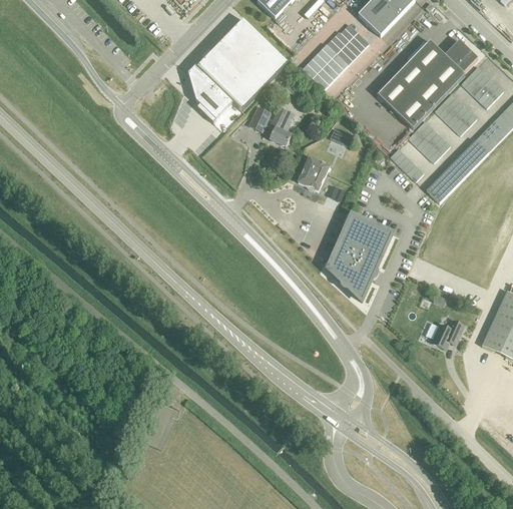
[(259,0),(258,1),(276,18),(292,0),(259,0)]
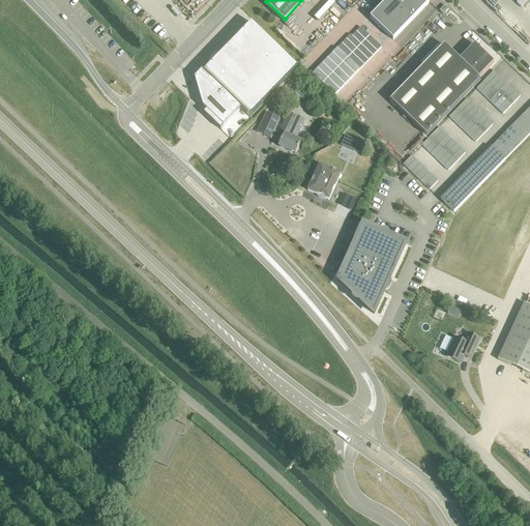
[(383,0),(370,15),(393,36),(429,0),(383,0)]
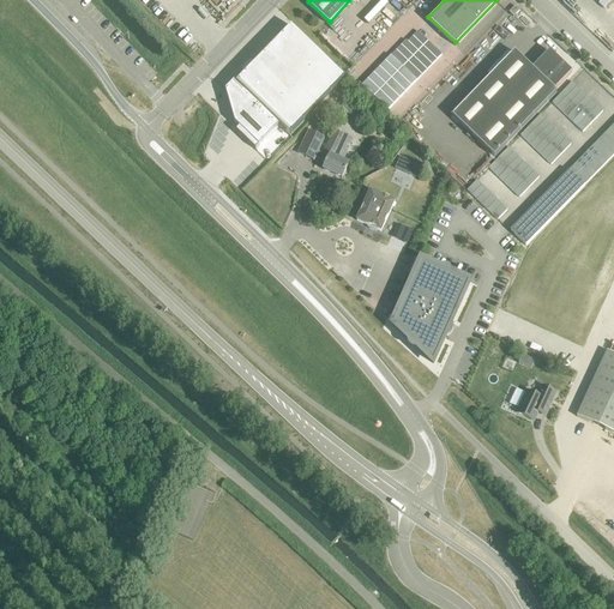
[(509,8),(513,13),(519,7),(515,2),(509,8)]
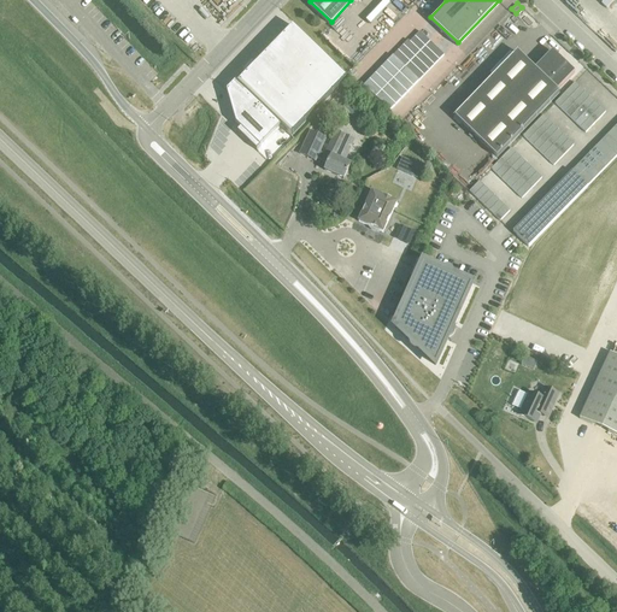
[(238,80),(236,80),(281,123),(292,133),(347,75),(293,23),(238,80)]
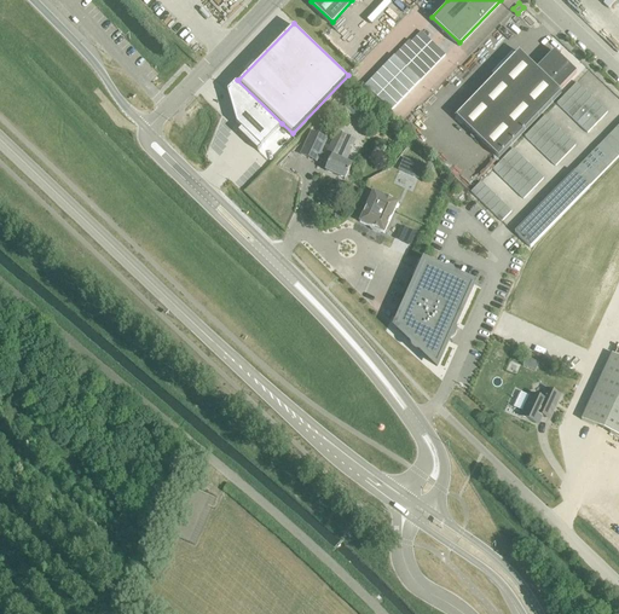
[(421,27),(416,33),(426,42),(431,38),(421,27)]
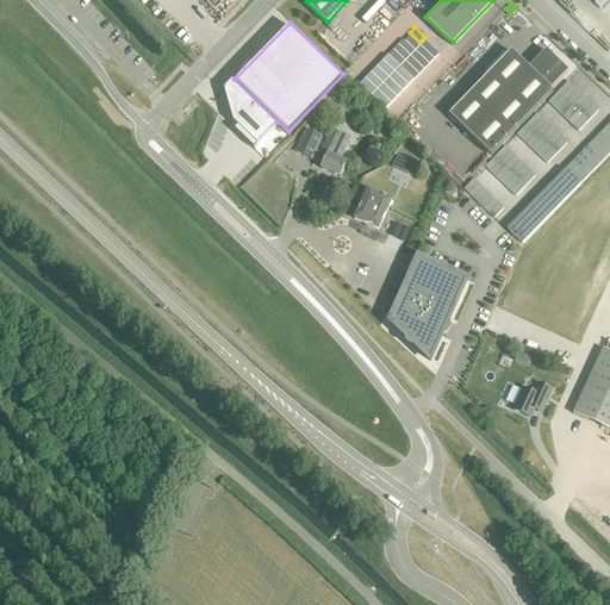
[(410,32),(405,37),(415,47),(419,42),(410,32)]
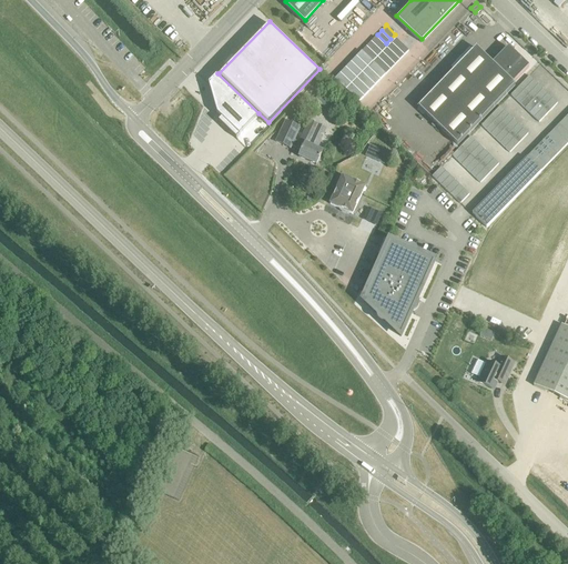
[(375,33),(371,38),(382,49),(386,43),(377,34),(375,33)]
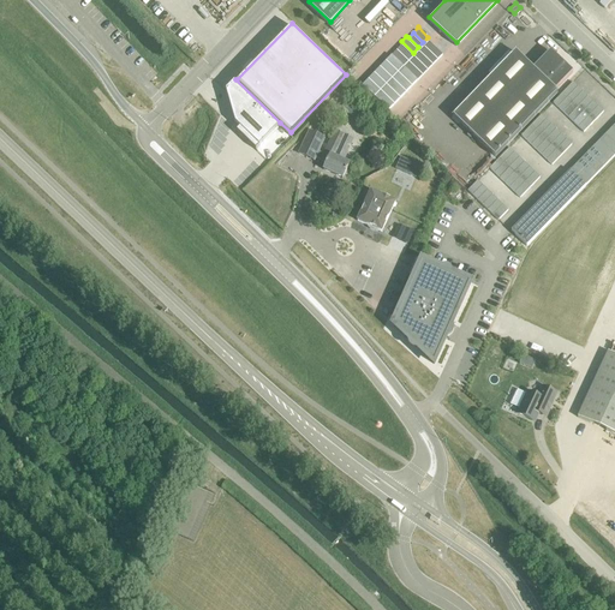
[(428,37),(423,42),(437,55),(442,51),(428,37)]
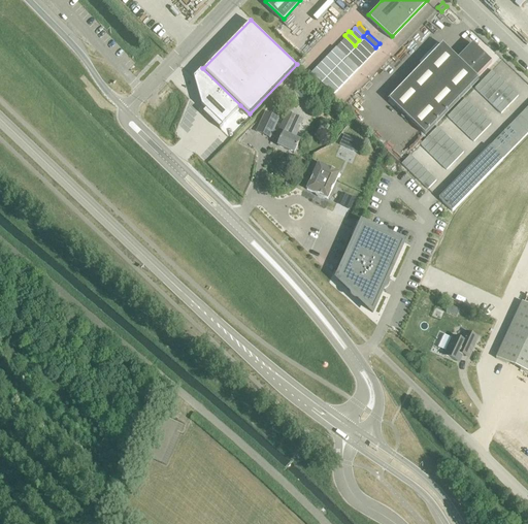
[(344,35),(340,39),(351,50),(355,45),(344,35)]
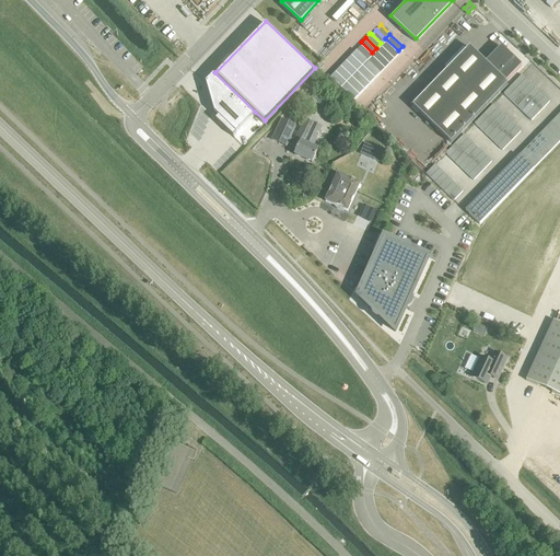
[(385,38),(381,43),(394,55),(398,50),(385,38)]
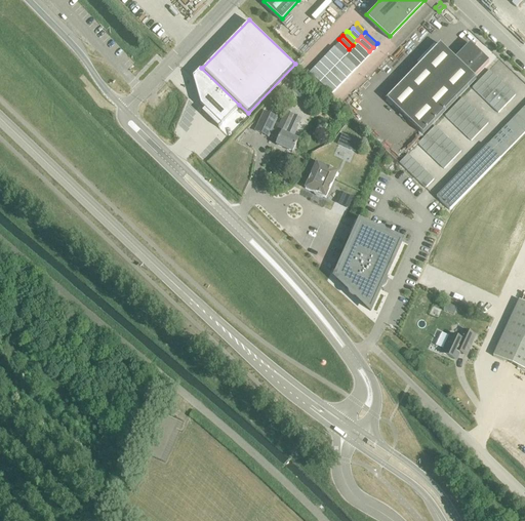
[(338,39),(334,43),(345,53),(349,49),(338,39)]
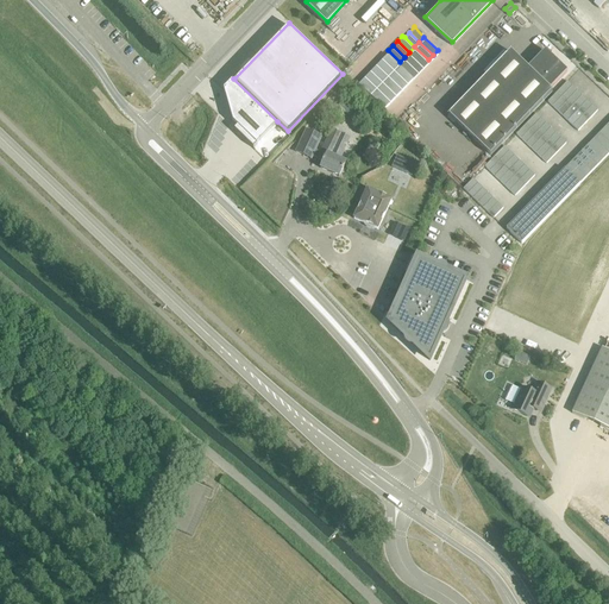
[(414,46),(409,52),(422,65),(428,60),(414,46)]
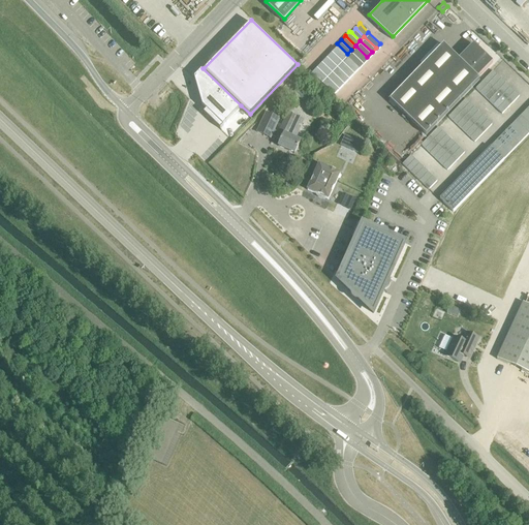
[(390,97),(426,132),(479,76),(477,74),(493,59),(474,40),(459,56),(443,41),(390,97)]
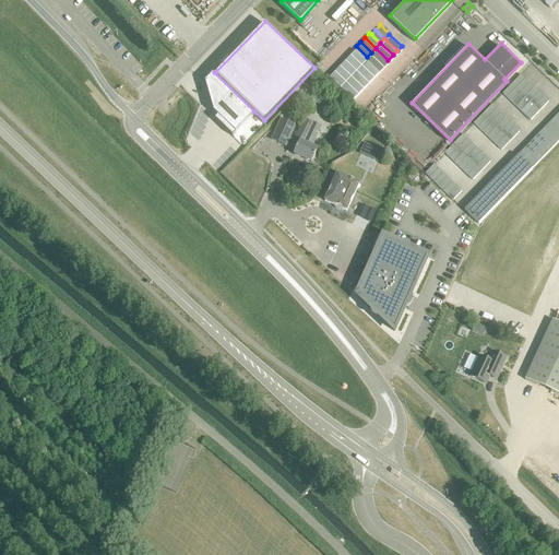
[(356,46),(351,51),(361,62),(367,57),(356,46)]
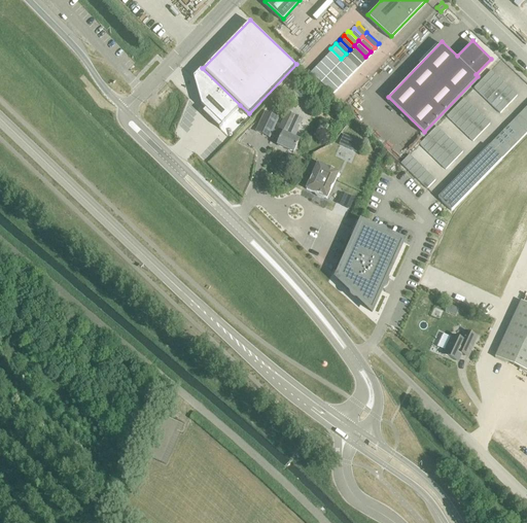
[(354,45),(350,49),(361,61),(365,57),(354,45)]
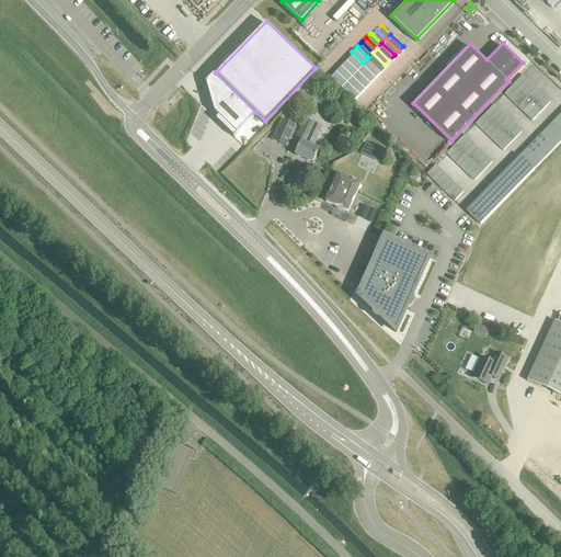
[(352,52),(346,58),(357,68),(363,63),(352,52)]
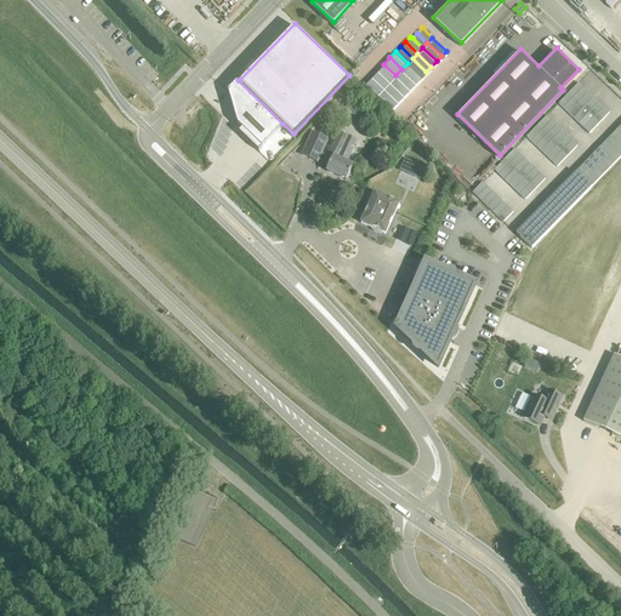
[(412,58),(408,63),(421,77),(426,72),(412,58)]
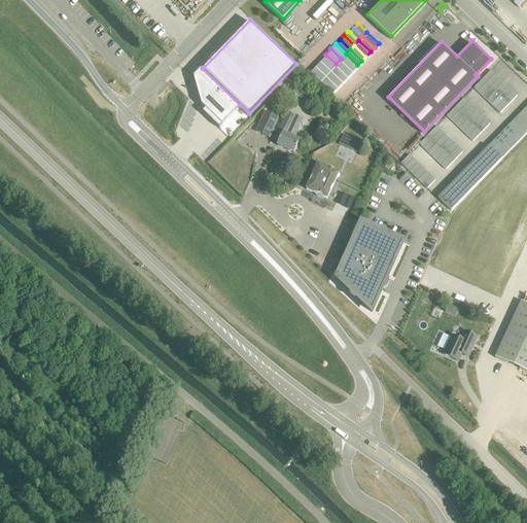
[(346,54),(341,59),(352,70),(357,65),(346,54)]
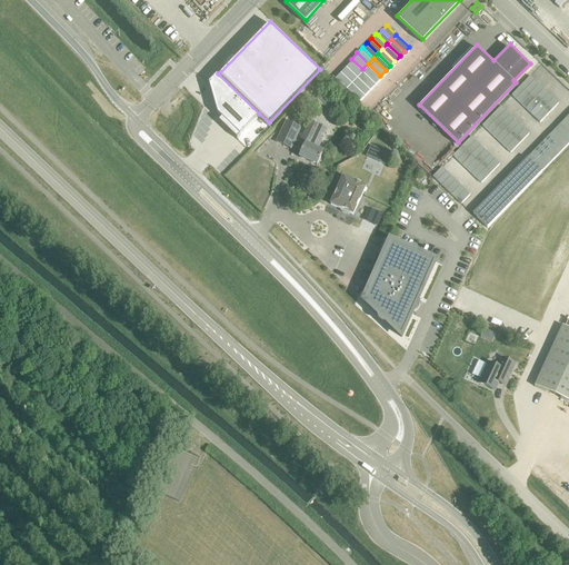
[(351,59),(346,65),(357,75),(362,69),(351,59)]
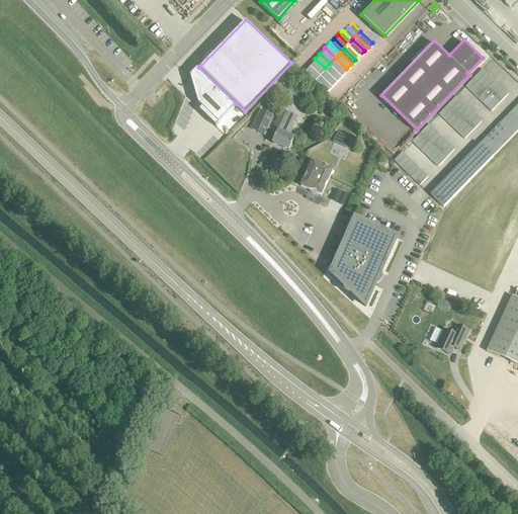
[(335,58),(330,63),(341,74),(346,69),(335,58)]
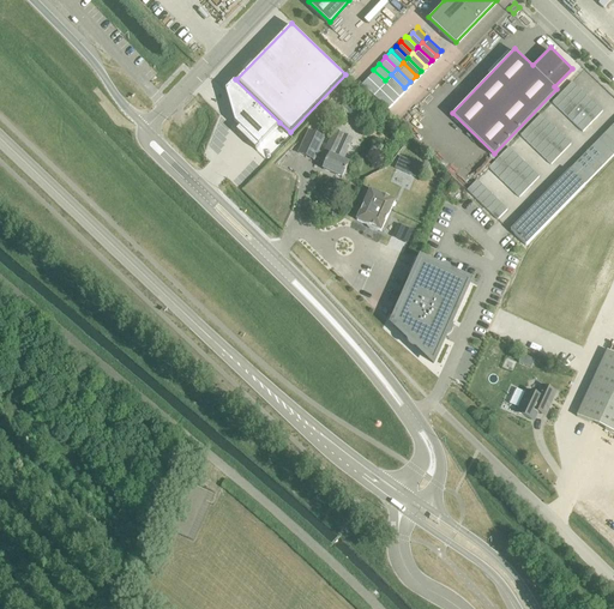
[(373,70),(367,76),(379,86),(385,80),(373,70)]
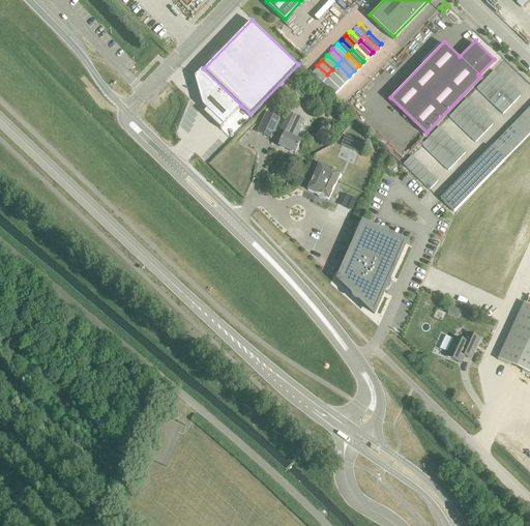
[(337,64),(332,69),(344,81),(349,76),(337,64)]
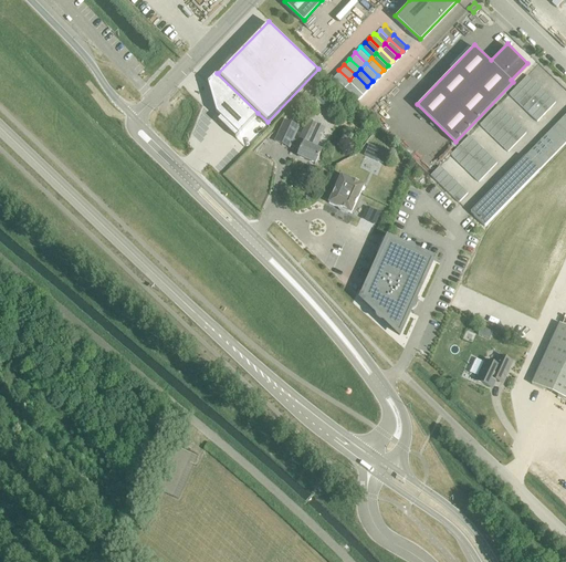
[(338,70),(333,75),(344,85),(349,80),(338,70)]
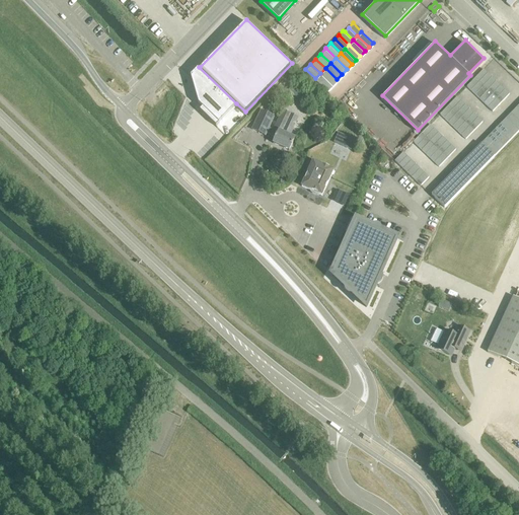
[(199,65),(191,73),(199,101),(202,104),(200,107),(216,124),(236,103),(199,67),(200,67),(199,65)]
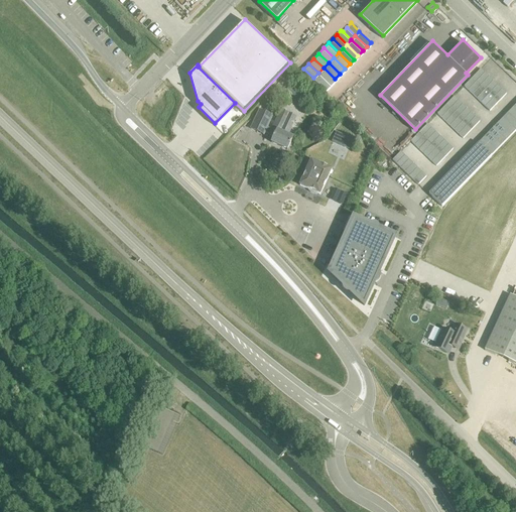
[(482,66),(474,75),(478,79),(486,71),(482,66)]
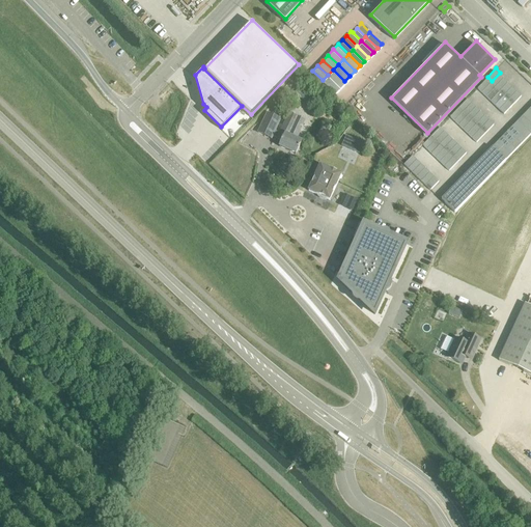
[(333,70),(328,75),(340,86),(344,81),(333,70)]
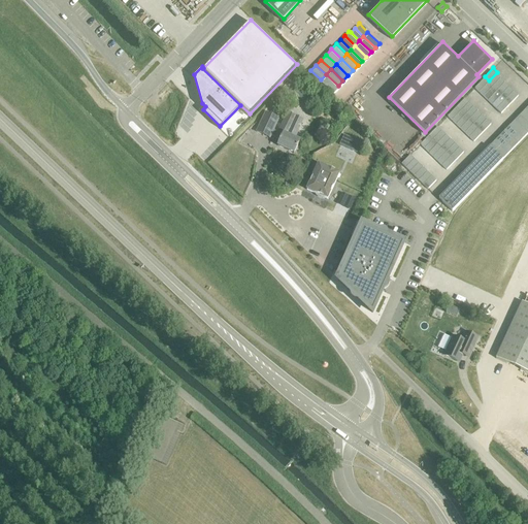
[(489,80),(493,85),(501,76),(497,72),(489,80)]
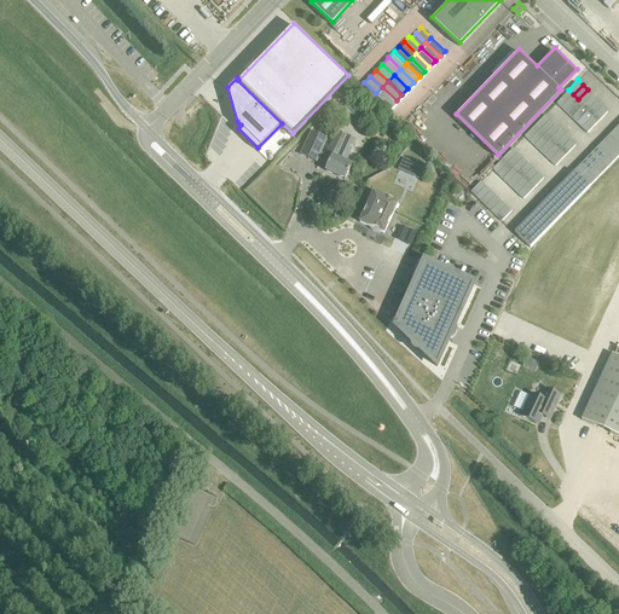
[(382,87),(376,93),(391,106),(397,100),(382,87)]
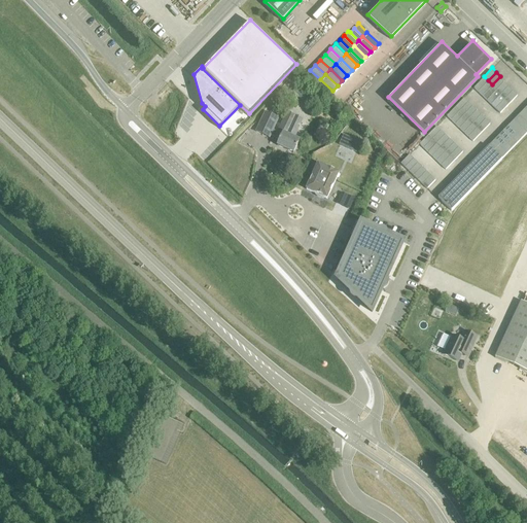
[(483,76),(475,85),(479,90),(488,80),(483,76)]
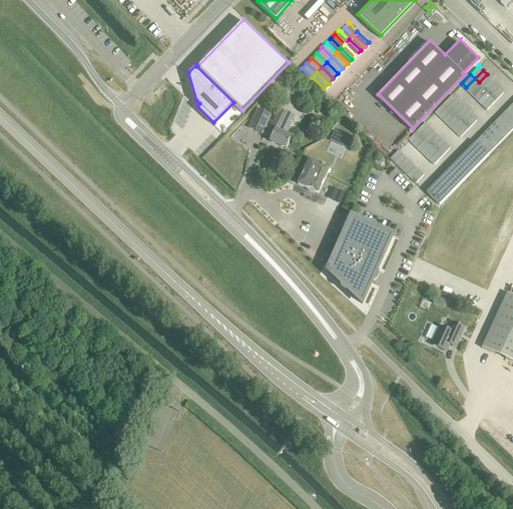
[(487,74),(479,82),(483,86),(491,78),(487,74)]
